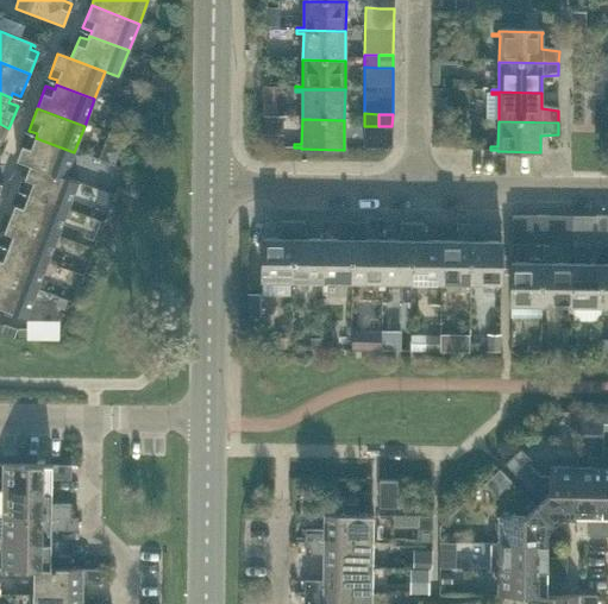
[(392,126),(364,126),(363,151),(392,152),(392,126)]
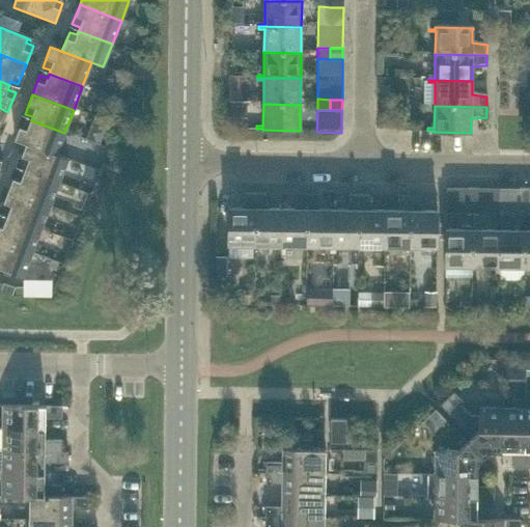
[(55,158),(64,133),(31,120),(29,125),(22,121),(14,142),(26,146),(55,158)]
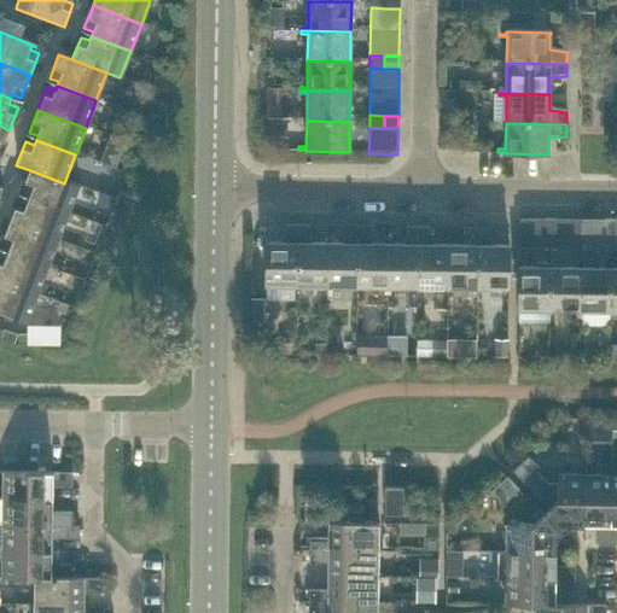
[(77,188),(64,184),(30,170),(22,192),(30,196),(29,199),(68,215),(77,188)]
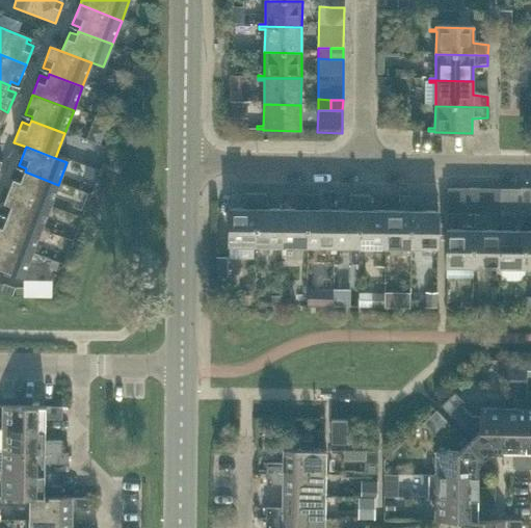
[(49,208),(58,185),(25,172),(23,176),(16,173),(8,192),(49,208)]
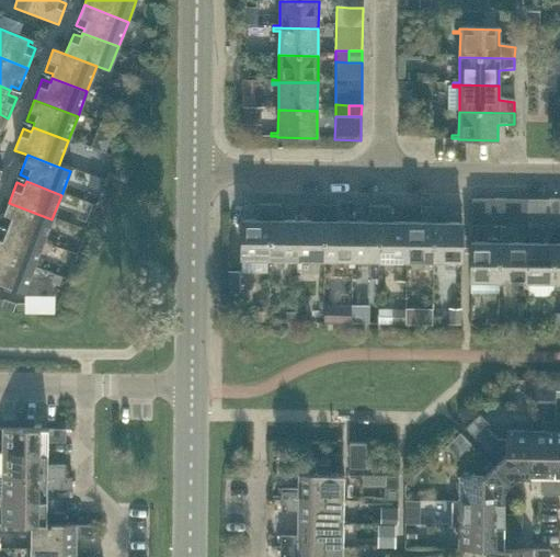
[(493,214),(493,201),(472,201),(471,227),(493,227),(493,214)]
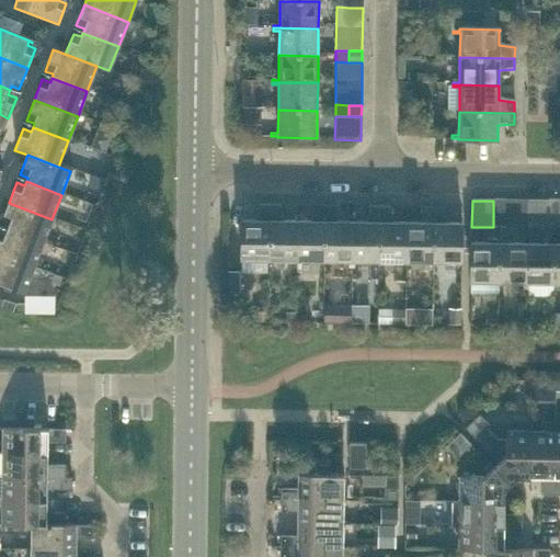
[(493,214),(504,214),(505,201),(493,201),(493,214)]
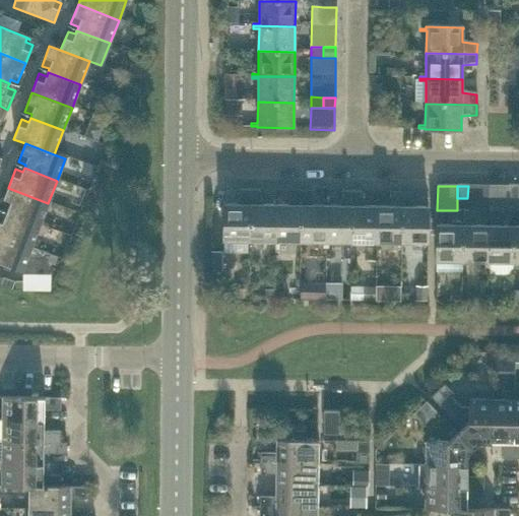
[(508,187),(468,186),(467,198),(467,210),(508,211),(508,199),(508,187)]
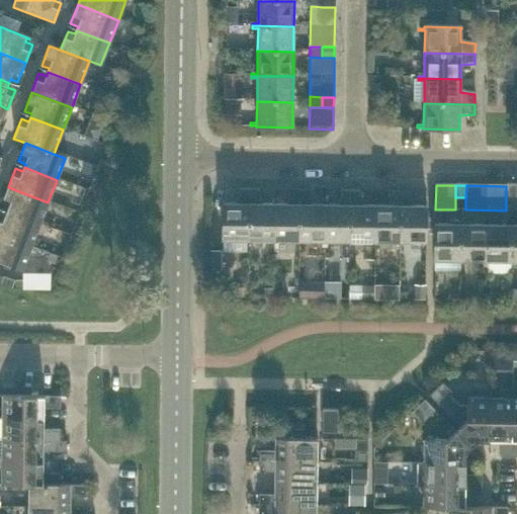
[(506,198),(516,198),(516,186),(506,186),(506,198)]
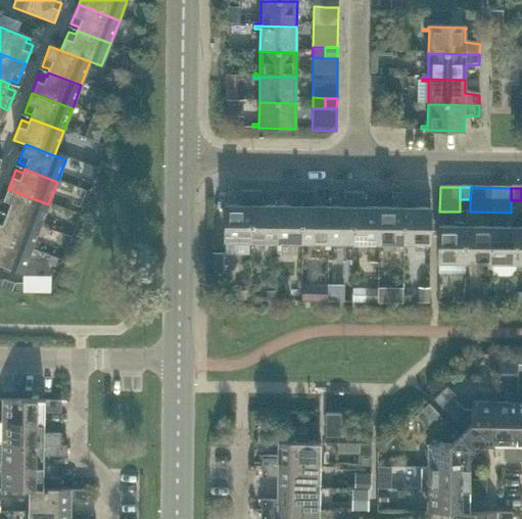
[(40,228),(48,204),(8,189),(1,208),(8,211),(7,215),(40,228)]
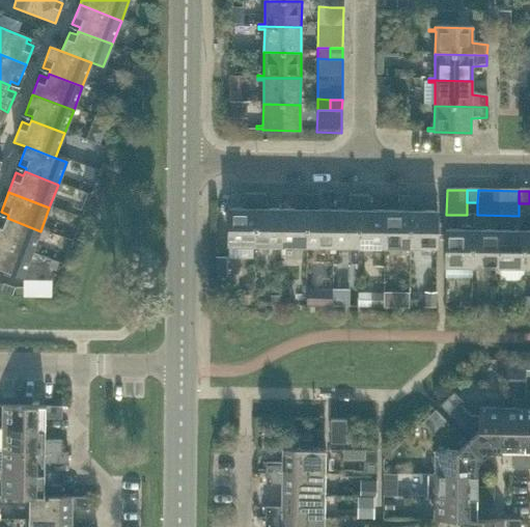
[(255,248),(255,195),(245,195),(244,211),(229,211),(229,210),(228,210),(228,248),(228,257),(232,257),(232,247),(255,248)]
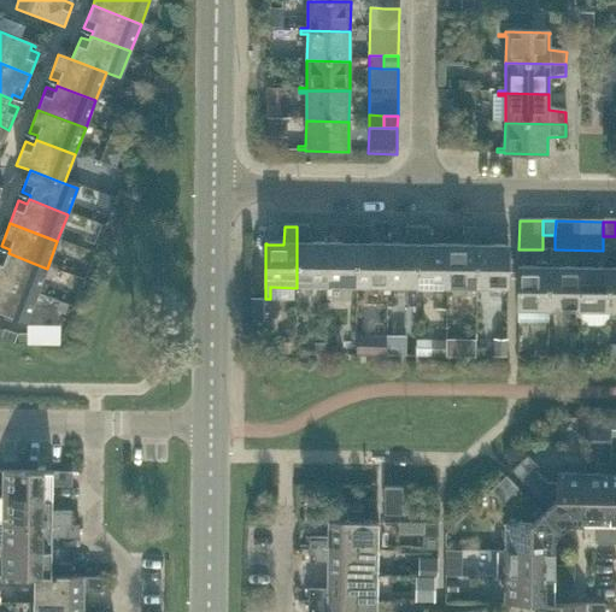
[(311,245),(309,228),(297,227),(297,288),(323,288),(323,295),(326,295),(327,246),(311,245)]
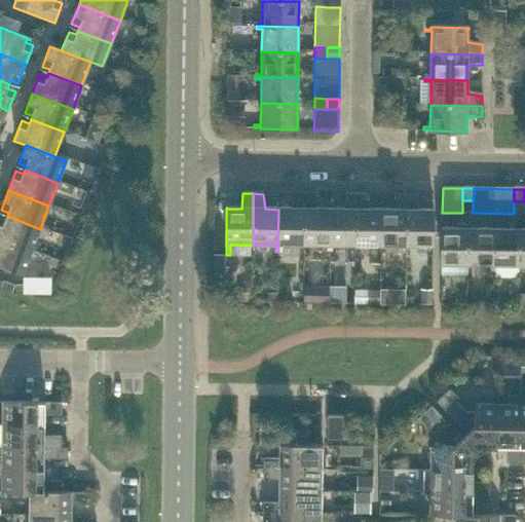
[(303,246),(304,194),(294,194),(292,210),(278,210),(277,252),(280,252),(280,246),(303,246)]
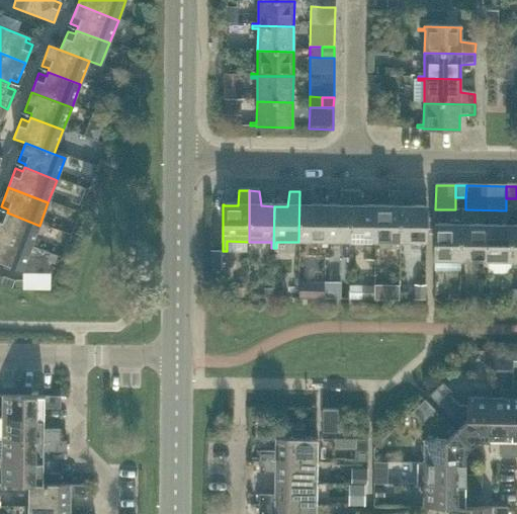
[(311,206),(310,191),(299,191),(298,242),(322,243),(322,249),(324,249),(324,206),(311,206)]
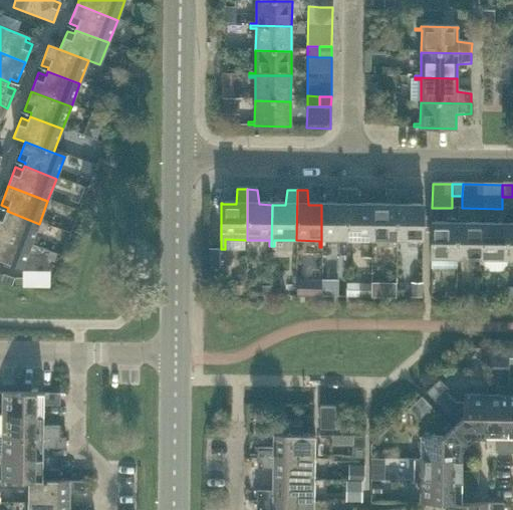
[(346,241),(346,191),(337,190),(335,205),(321,205),(321,247),(323,247),(323,241),(346,241)]
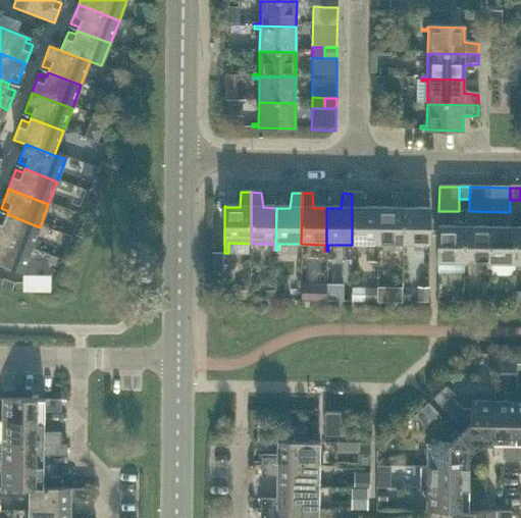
[(364,209),(363,194),(352,194),(352,245),(374,245),(374,251),(377,251),(377,209),(364,209)]
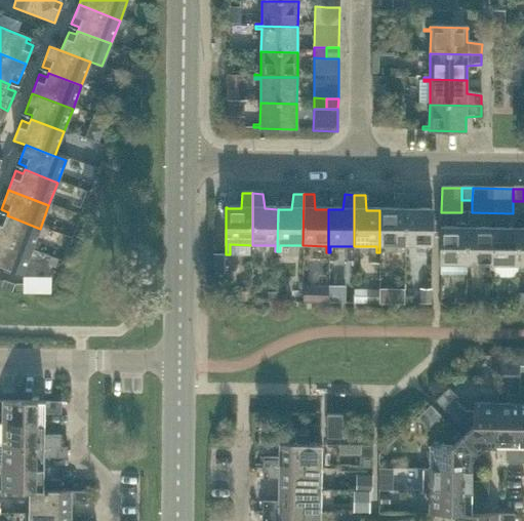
[(405,247),(405,195),(396,195),(394,210),(379,210),(379,252),(381,252),(381,246),(405,247)]
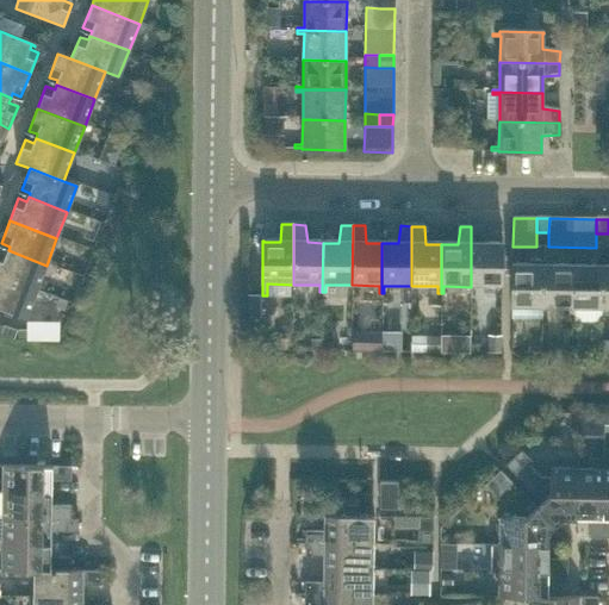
[(485,244),(483,226),(471,226),(471,287),(496,287),(496,294),(499,294),(499,287),(501,287),(502,244),(501,244),(485,244)]
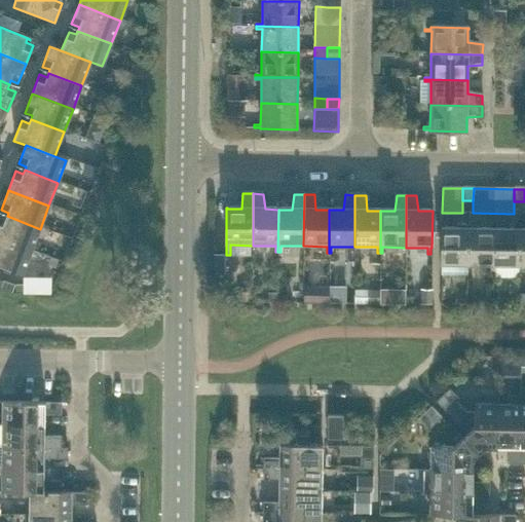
[(473,213),(473,200),(462,200),(462,213),(473,213)]
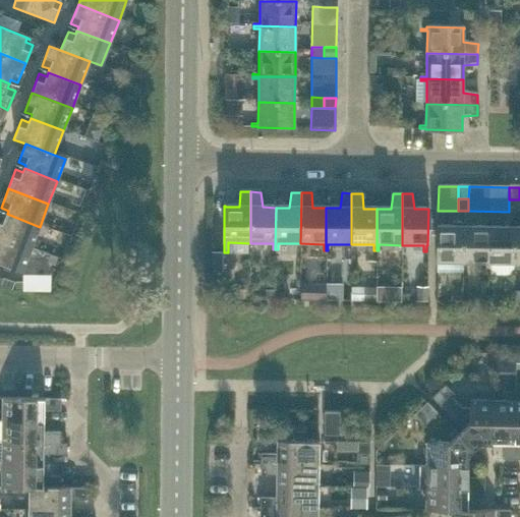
[(519,212),(519,199),(509,199),(509,212),(519,212)]
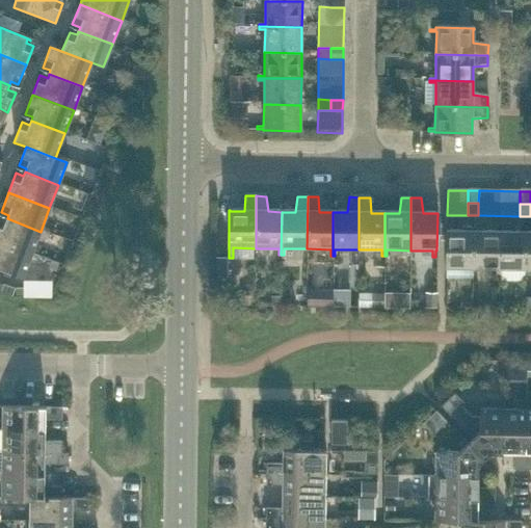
[(0,242),(31,255),(41,232),(7,218),(5,222),(0,220),(0,242)]
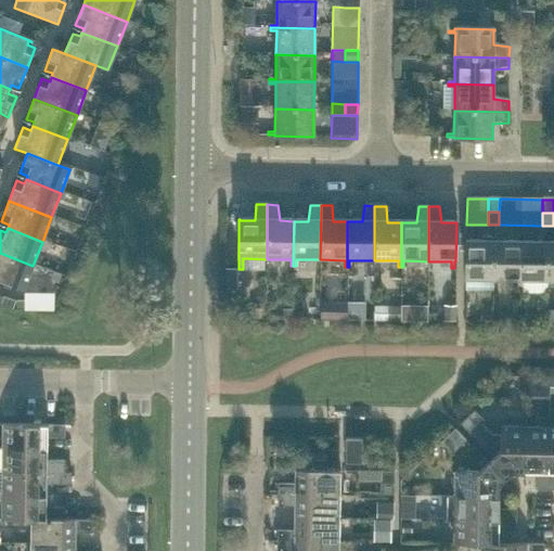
[(466,242),(465,242),(465,281),(464,292),(493,292),(493,281),(493,243),(466,242)]
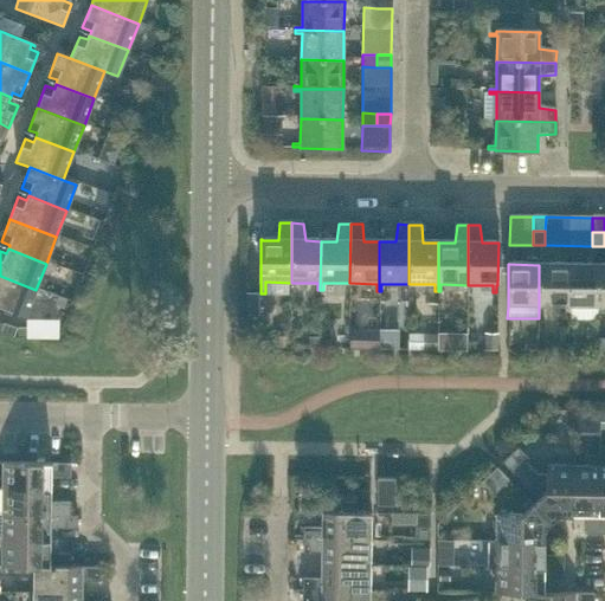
[(567,314),(568,265),(539,265),(539,307),(565,307),(565,314),(567,314)]
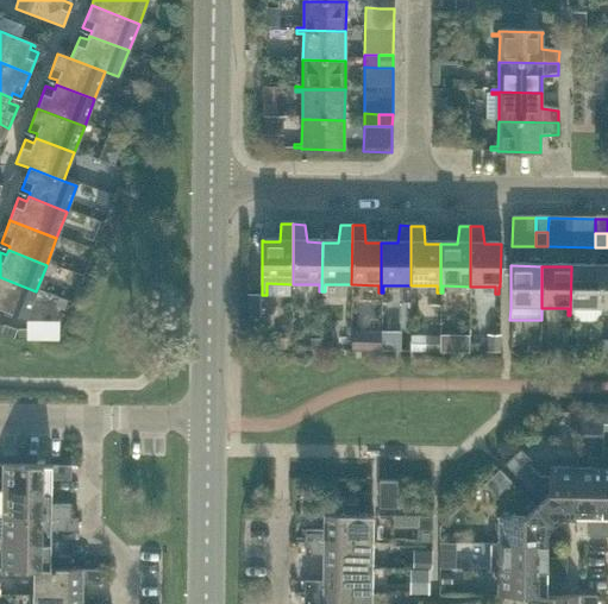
[(601,309),(601,266),(571,266),(570,315),(574,315),(574,308),(601,309)]
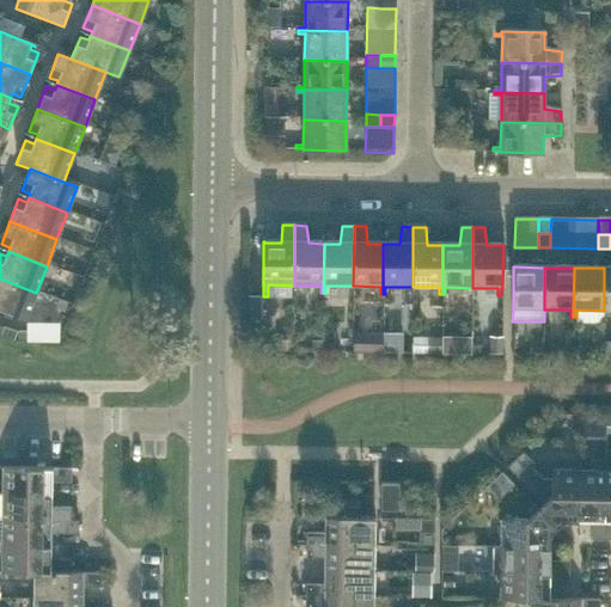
[(0,310),(25,320),(36,293),(0,279),(0,310)]
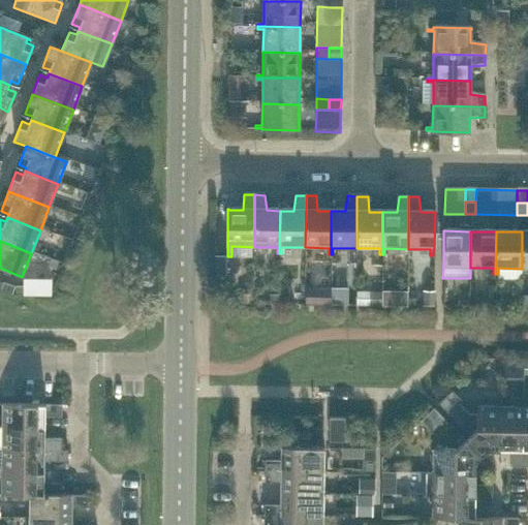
[(225,258),(214,258),(214,279),(225,279),(225,258)]
